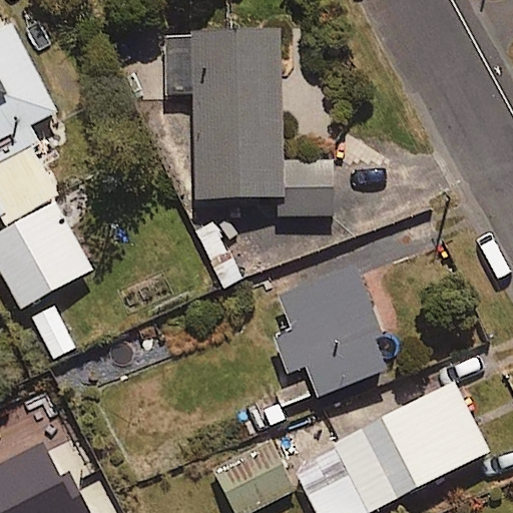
[(0,221),(3,220),(5,224),(58,198),(24,128),(56,112),(14,24),(0,30),(0,221)]
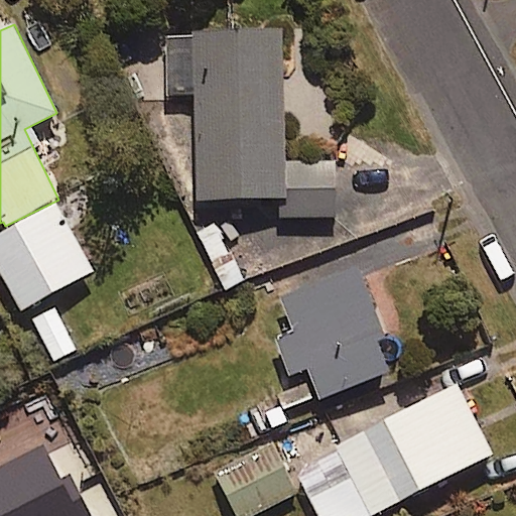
[(315,160),(287,162),(281,30),(168,36),(171,95),(194,93),(200,201),(277,198),(278,218),(337,216),(335,159),(315,160)]
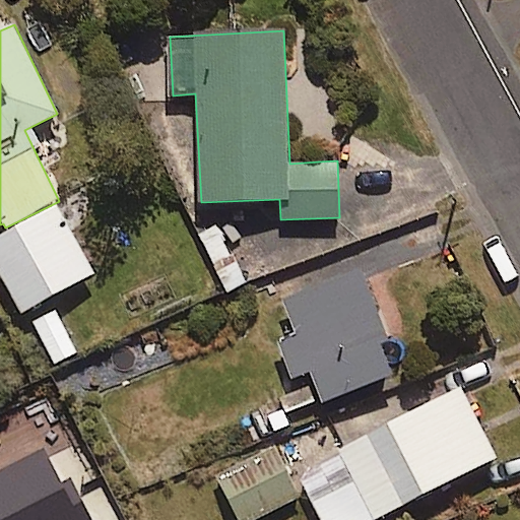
[(0,237),(0,270),(23,312),(93,273),(82,254),(56,206),(0,237)]
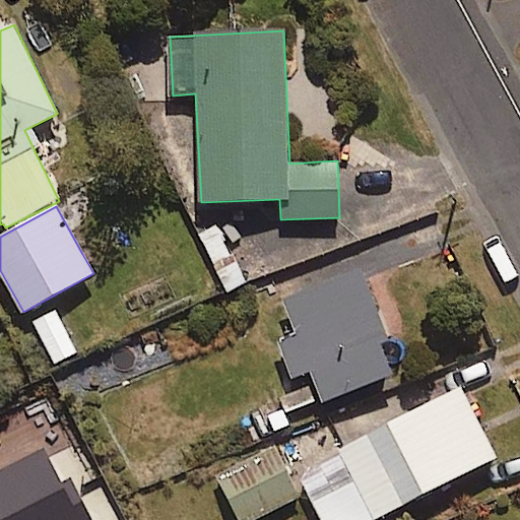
[(323,402),(398,373),(361,274),(286,303),(299,334),(279,341),(293,377),(311,370),(323,402)]
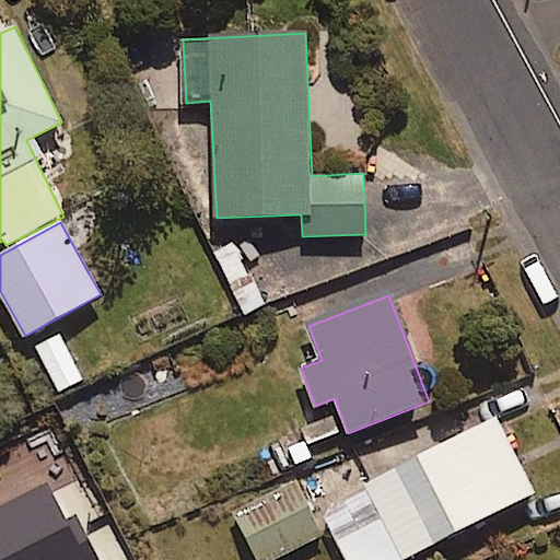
[(57,393),(83,381),(61,334),(35,345),(57,393)]
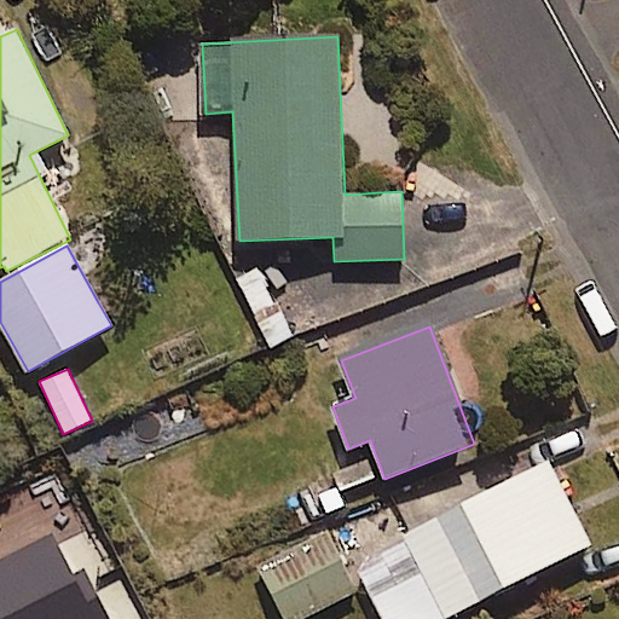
[(445,618),(591,545),(549,463),(354,561),(382,618),(445,618)]
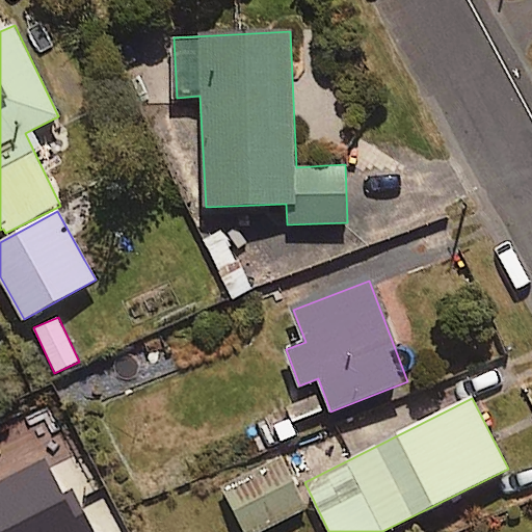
[(245,531),(257,531),(306,509),(284,463),(227,490),(245,531)]
